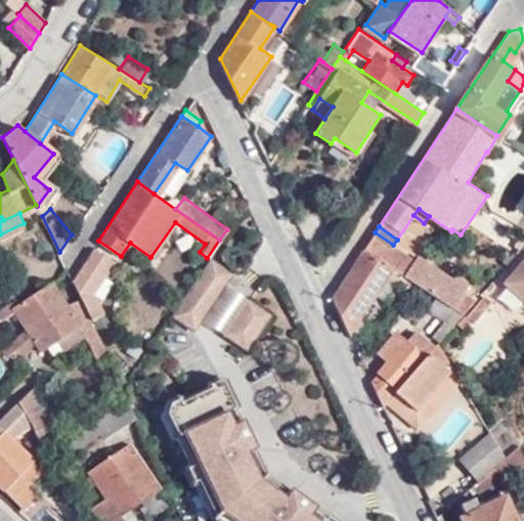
[(465,313),(480,296),(467,287),(472,279),(460,270),(454,275),(421,253),(415,260),(393,245),(375,232),(364,249),(395,268),(438,296),(465,313)]
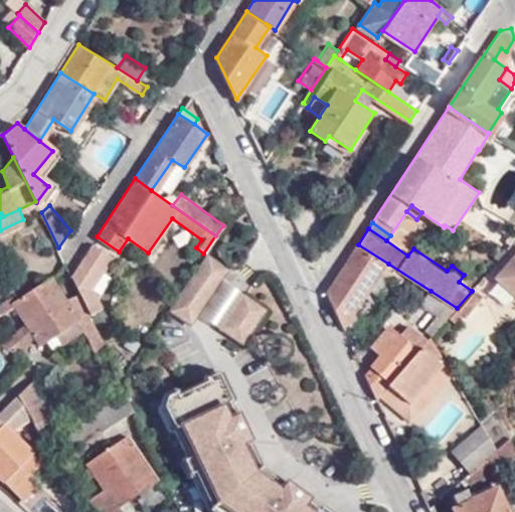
[(93,243),(71,276),(79,293),(89,313),(101,307),(91,285),(112,256),(93,243)]
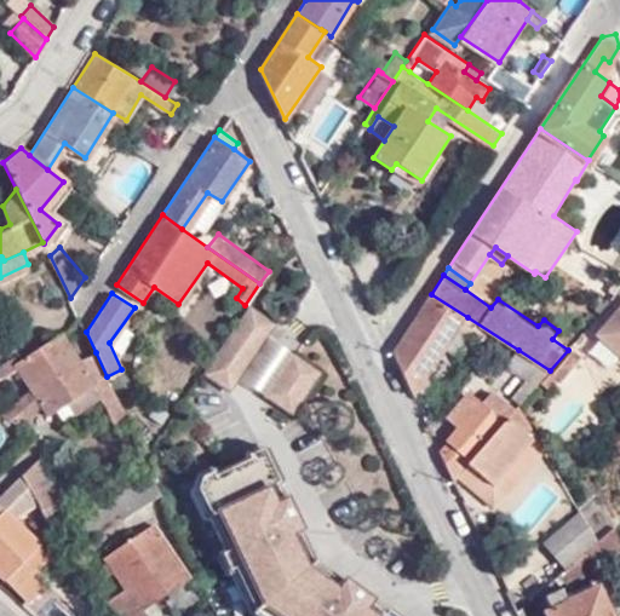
[(468,317),(431,294),(394,351),(415,396),(468,317)]
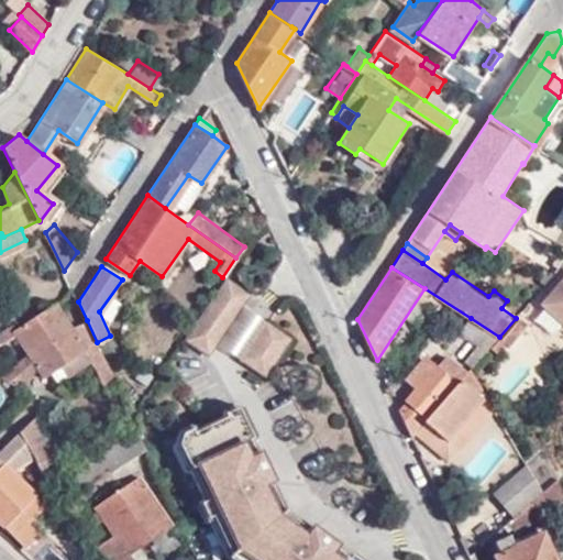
[(222,277),(184,333),(206,350),(214,337),(240,302),(247,291),(224,274),(222,277)]
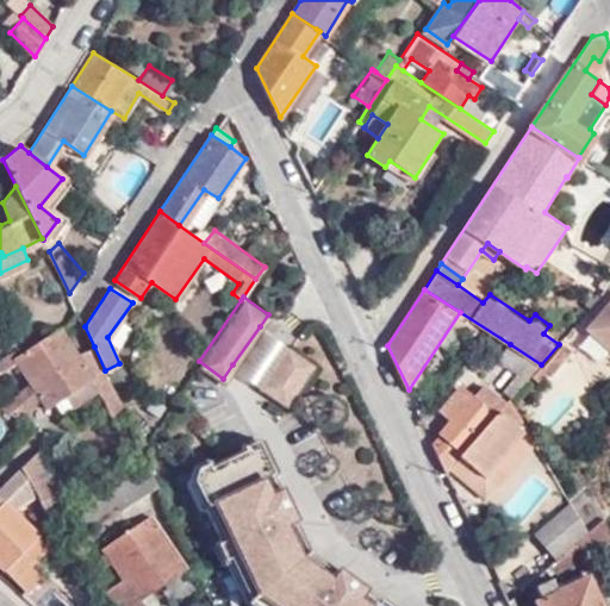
[(609,303),(589,328),(609,344),(609,303)]
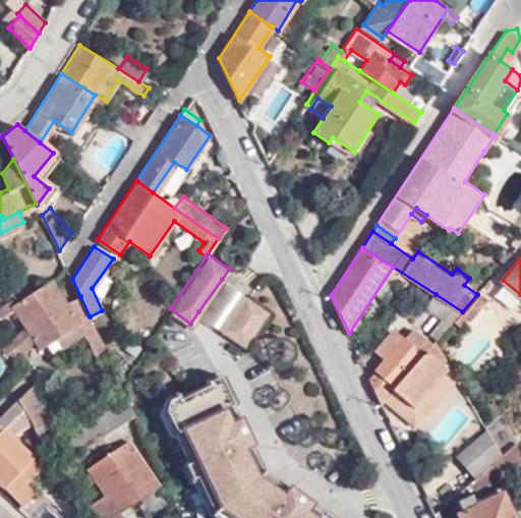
[(222,279),(198,311),(223,329),(245,295),(222,279)]
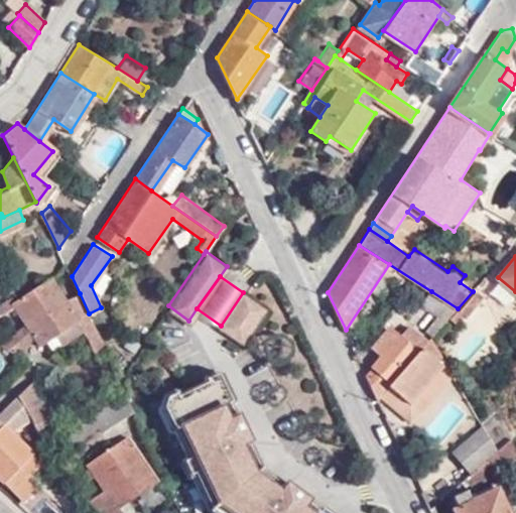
[(2,345),(15,353),(34,337),(40,344),(46,341),(78,319),(65,300),(49,277),(12,302),(8,296),(0,301),(0,313),(14,304),(26,324),(2,345)]
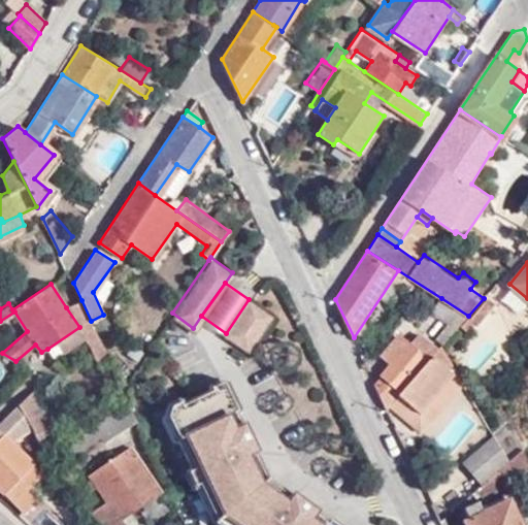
[(458,328),(468,316),(441,298),(433,310),(458,328)]
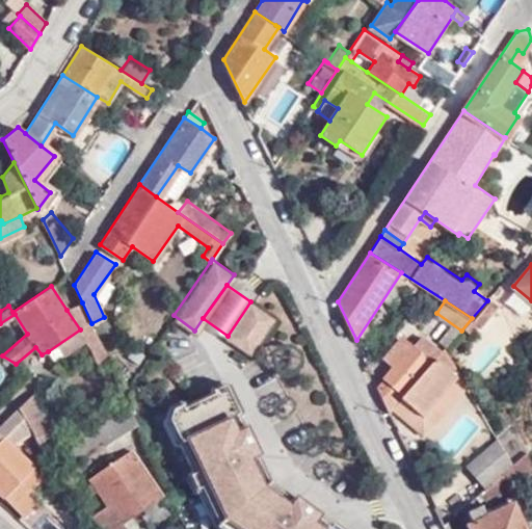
[(273,317),(250,301),(228,336),(249,351),(273,317)]
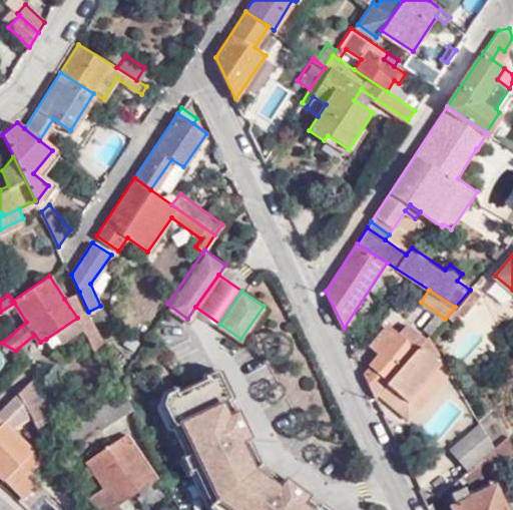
[(77,318),(46,339),(52,349),(82,329),(79,323),(90,318),(88,312),(79,292),(64,299),(77,318)]
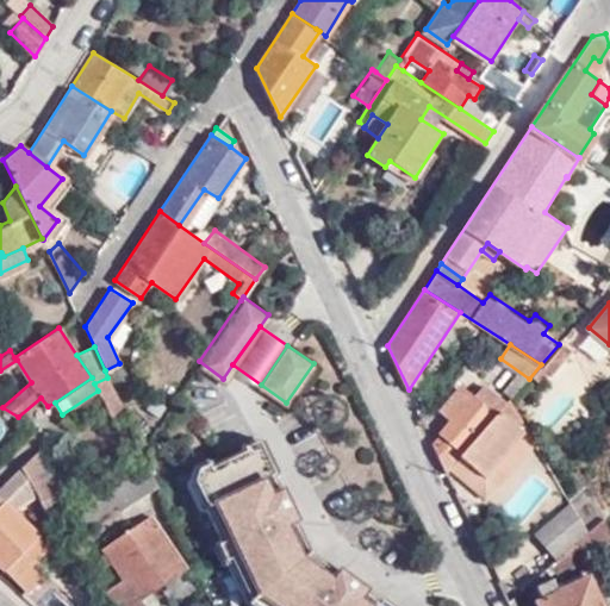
[(114,425),(126,419),(107,378),(94,383),(98,391),(114,425)]
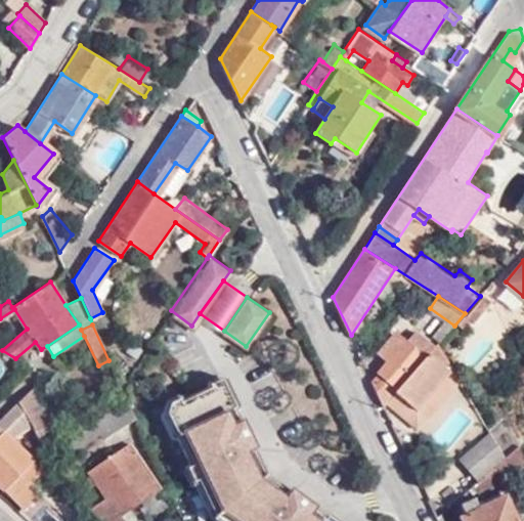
[(431,353),(438,345),(420,329),(400,351),(385,370),(374,384),(385,407),(387,404),(397,393),(431,353)]
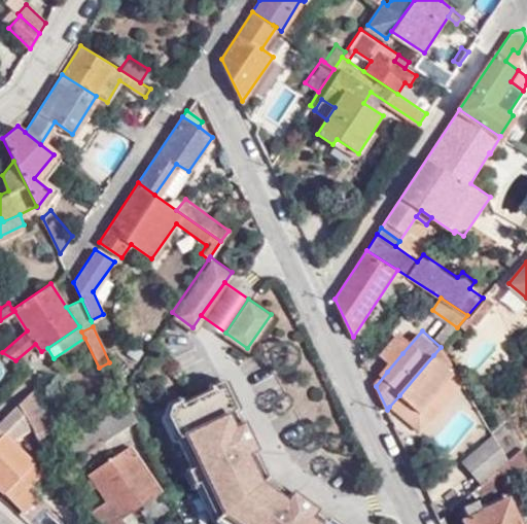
[(387,372),(402,353),(394,346),(379,363),(387,372)]
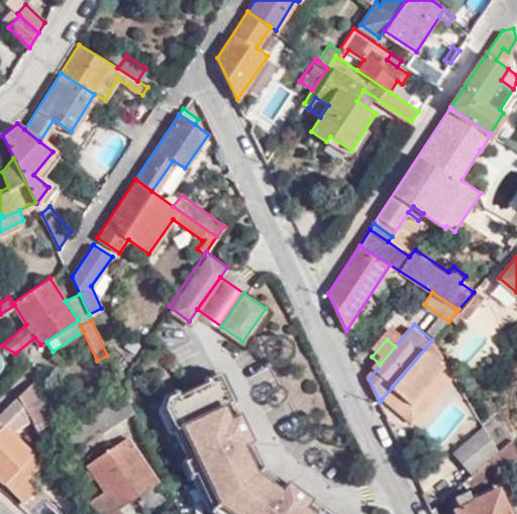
[(454,376),(433,339),(432,340),(425,348),(446,368),(413,407),(392,388),(382,399),(412,424),(454,376)]
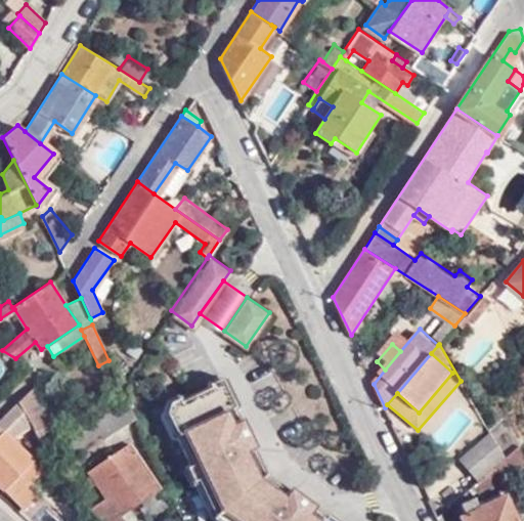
[(452,373),(431,353),(397,393),(419,413),(452,373)]
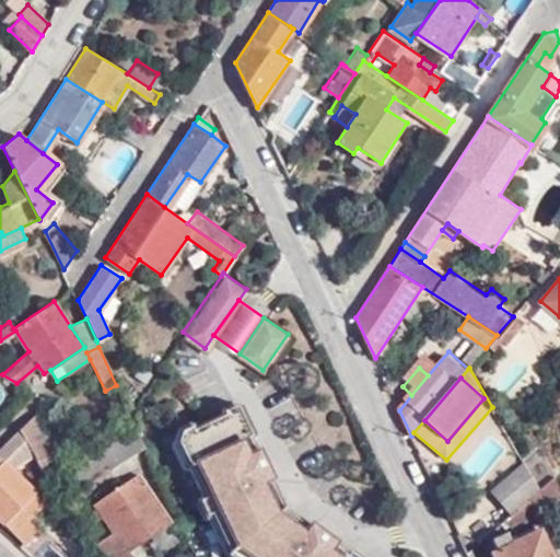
[(214,409),(216,415),(230,408),(226,401),(218,403),(214,409)]
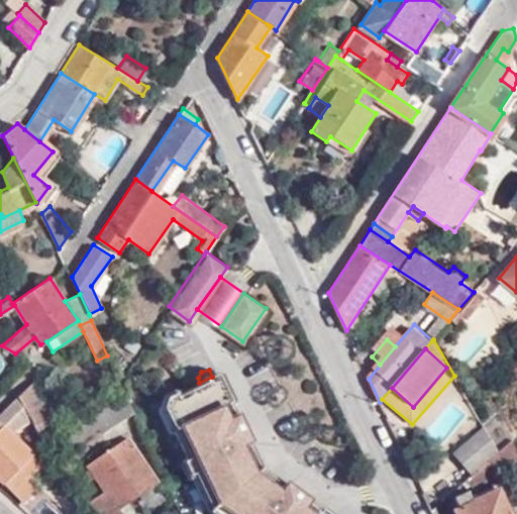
[(209,370),(212,377),(227,405),(230,403),(232,399),(219,372),(209,370)]
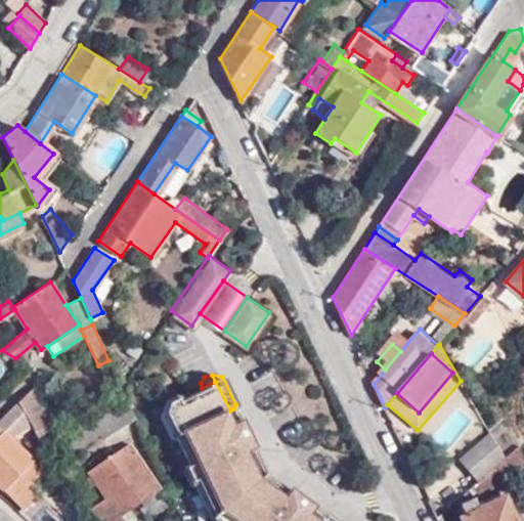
[(331,520),(322,516),(312,509),(289,492),(261,474),(249,448),(236,423),(230,410),(215,382),(202,388),(177,401),(166,406),(163,415),(175,441),(172,441),(185,467),(194,487),(210,517),(216,520),(331,520)]
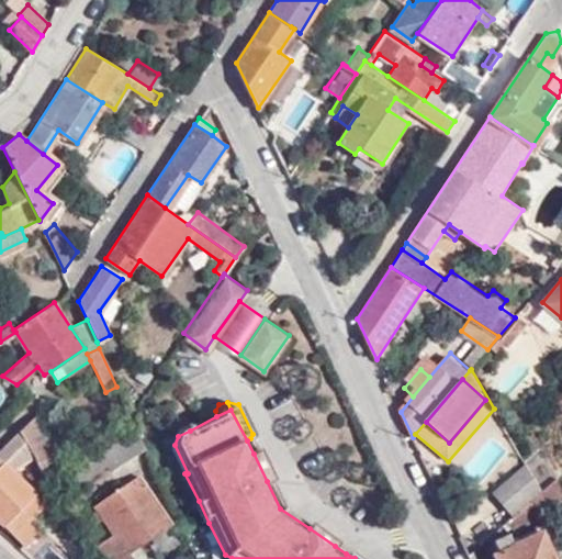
[(46,433),(36,414),(0,449),(0,523),(22,546),(36,533),(26,521),(43,504),(11,471),(32,457),(47,489),(58,484),(57,479),(46,433)]
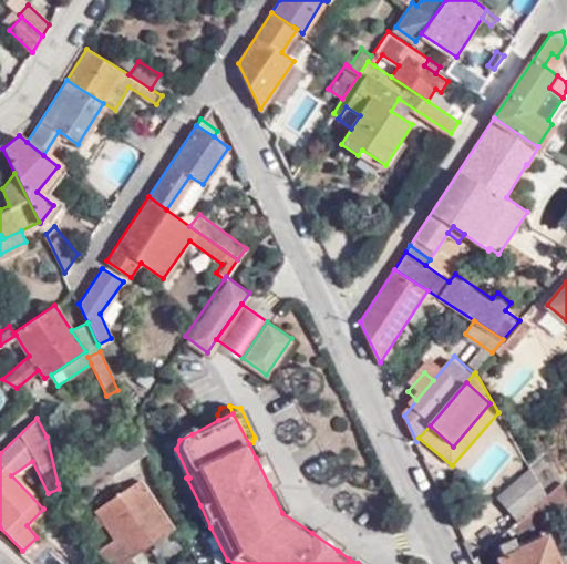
[(178,474),(186,478),(189,478),(176,449),(179,440),(192,434),(188,429),(179,430),(173,434),(166,448),(178,474)]
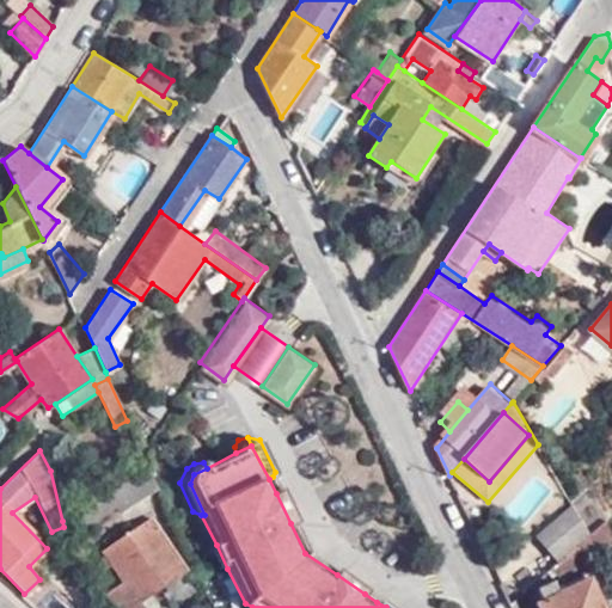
[(279,492),(276,493),(291,523),(295,516),(287,497),(279,492)]
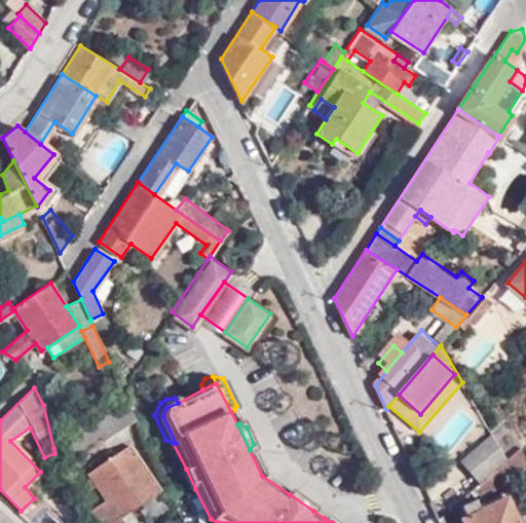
[(505,461),(491,437),(460,463),(479,486),(505,461)]
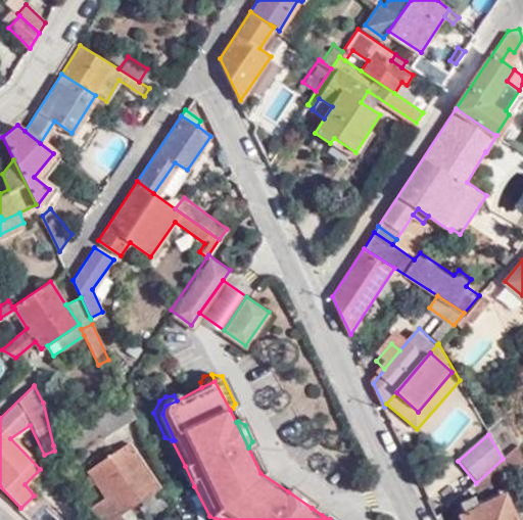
[(129,443),(88,470),(105,498),(91,507),(100,519),(123,519),(119,515),(158,488),(129,443)]
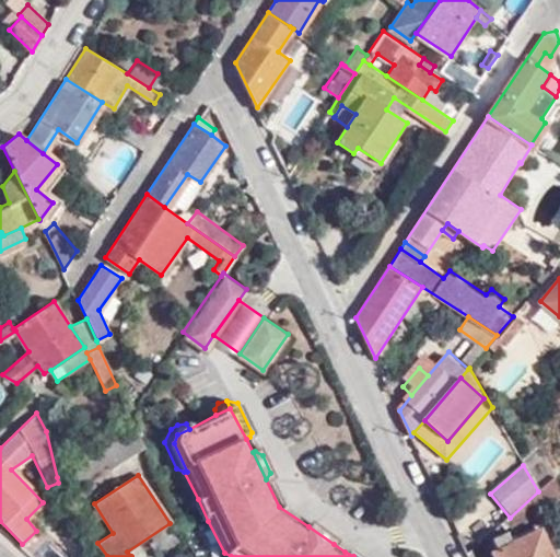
[(538,491),(510,518),(503,523),(514,536),(540,514),(544,520),(559,512),(559,497),(553,477),(538,491)]
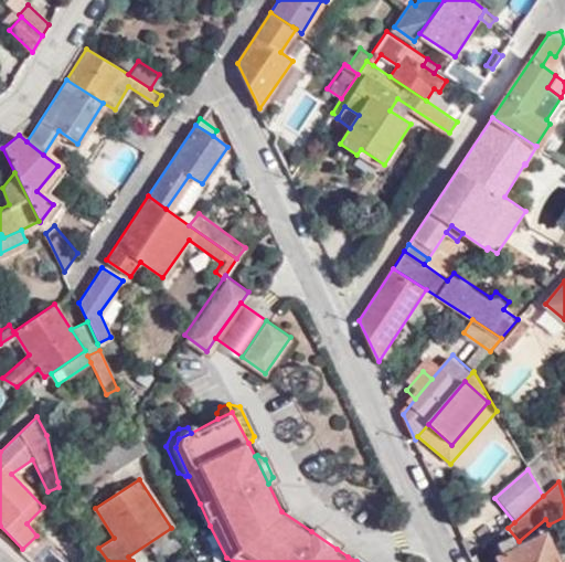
[(199,525),(208,527),(210,526),(200,504),(194,506),(192,512),(199,525)]
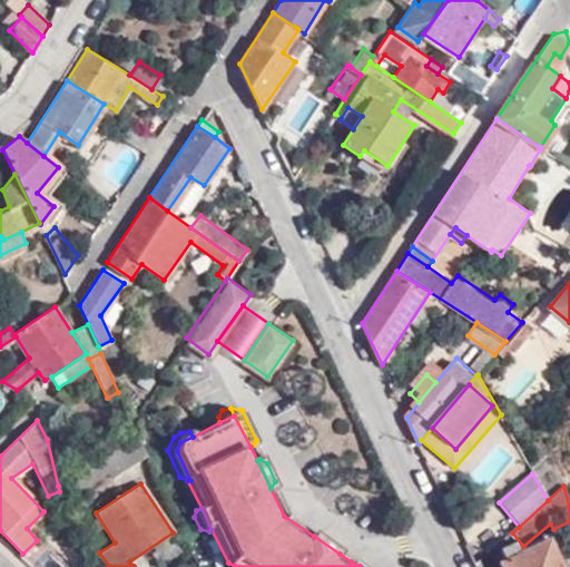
[(224,564),(228,563),(212,530),(209,531),(224,564)]
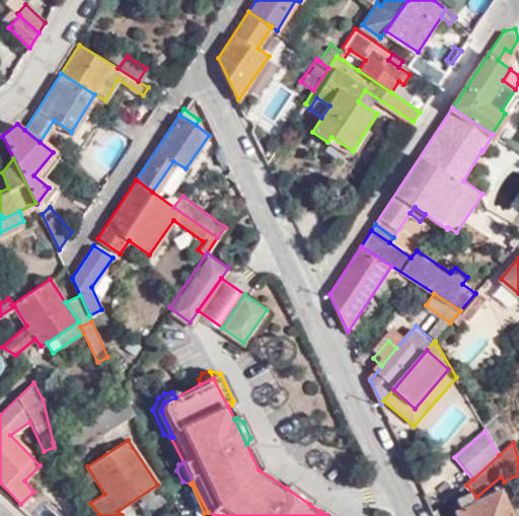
[(289,486),(286,488),(309,504),(310,497),(294,486),(289,486)]
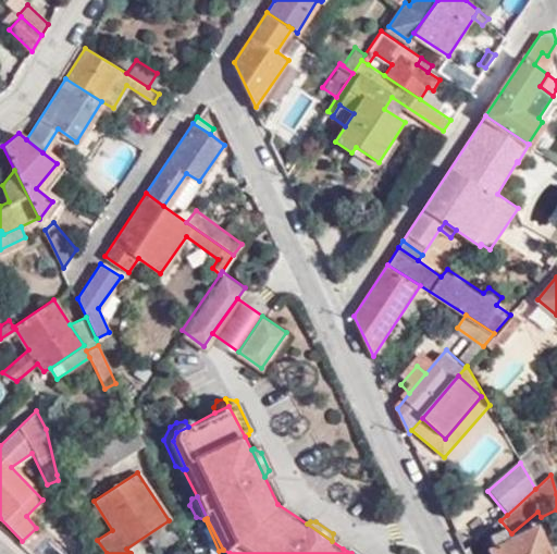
[(548,553),(536,529),(507,542),(502,531),(489,538),(494,549),(486,553),(548,553)]
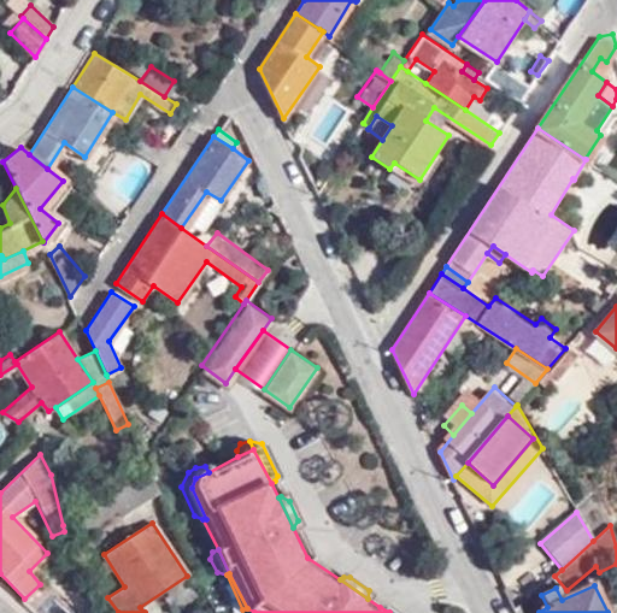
[(404,612),(387,601),(383,602),(380,607),(389,612),(404,612)]
